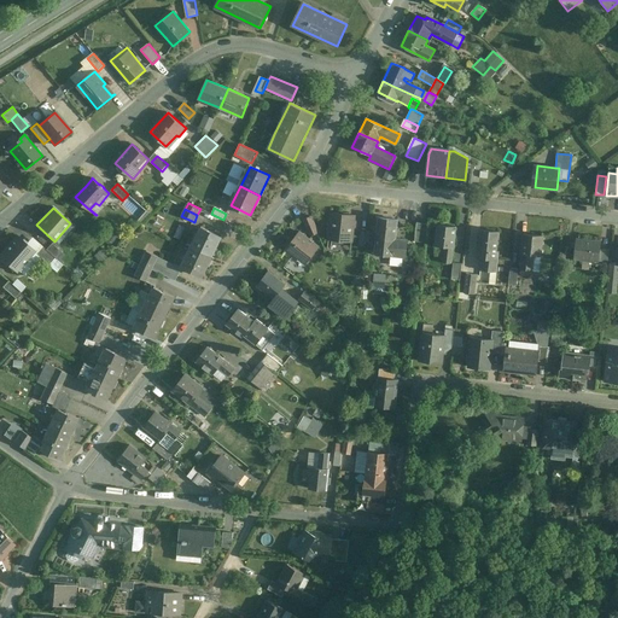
[(332,213),(328,239),(332,239),(334,243),(342,243),(344,240),(351,242),(353,228),(355,227),(356,222),(354,219),(355,215),(332,213)]
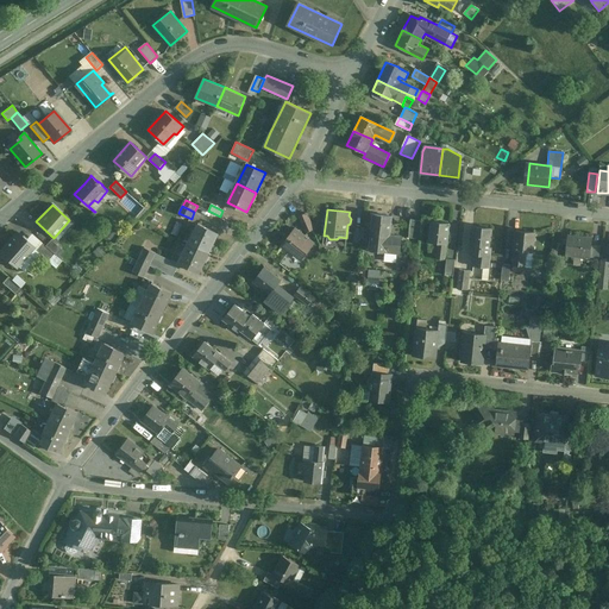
[(307,213),(299,217),(305,228),(308,232),(314,230),(307,213)]
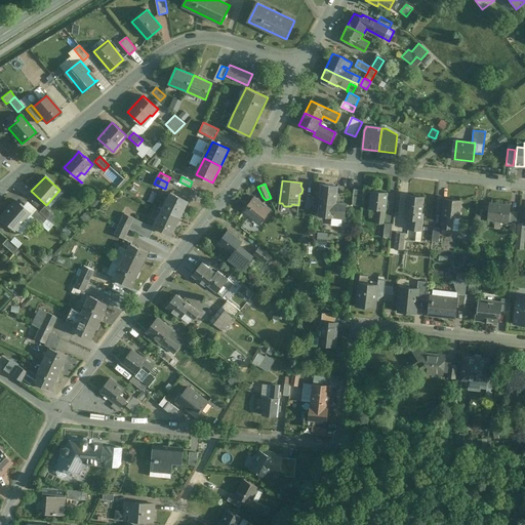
[(337,187),(322,186),(319,215),(332,216),(331,226),(341,227),(342,217),(345,218),(347,204),(336,203),(337,187)]
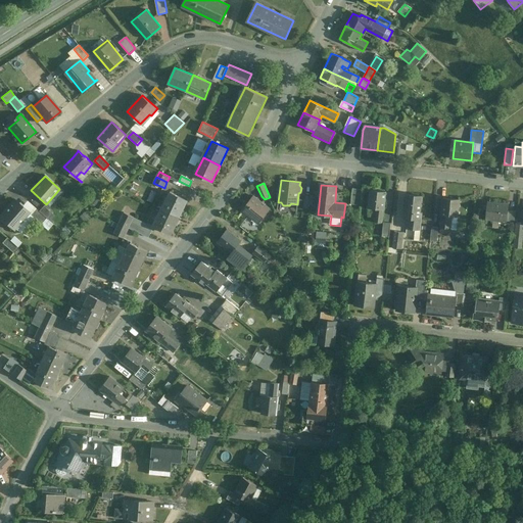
[(363,189),(353,188),(351,204),(361,205),(363,189)]
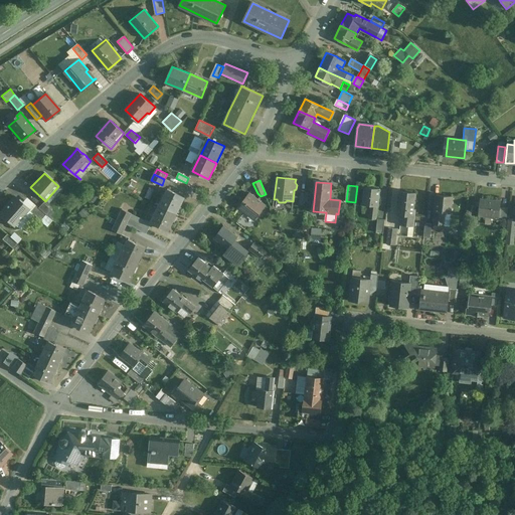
[(380,188),(366,187),(363,204),(371,205),(370,217),(377,218),(378,206),(380,188)]
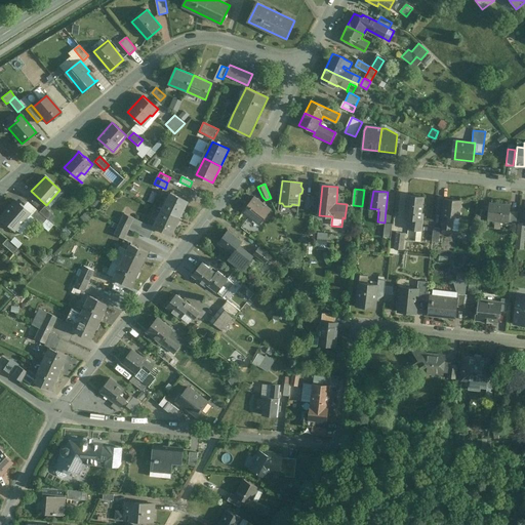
[(188,201),(171,193),(163,210),(179,217),(188,201)]
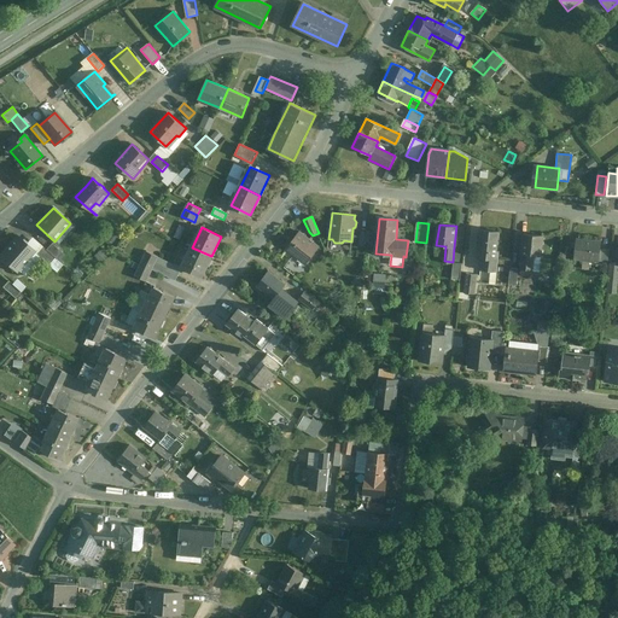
[(499,232),(482,229),(478,257),(483,258),(496,260),(496,258),(499,232)]
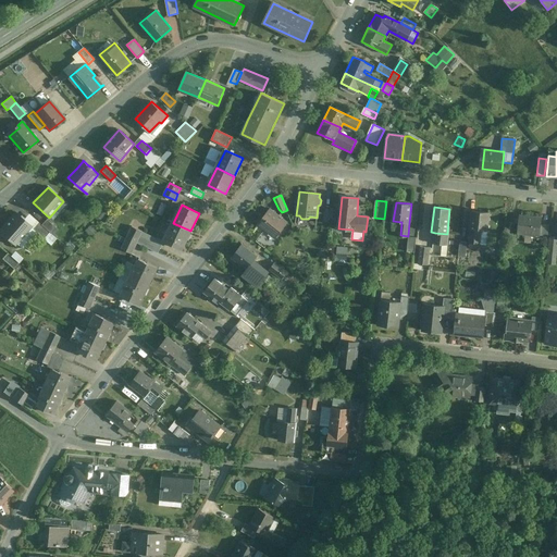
[(279,217),(269,209),(255,227),(267,236),(270,232),(276,237),(286,225),(277,218),(279,217)]
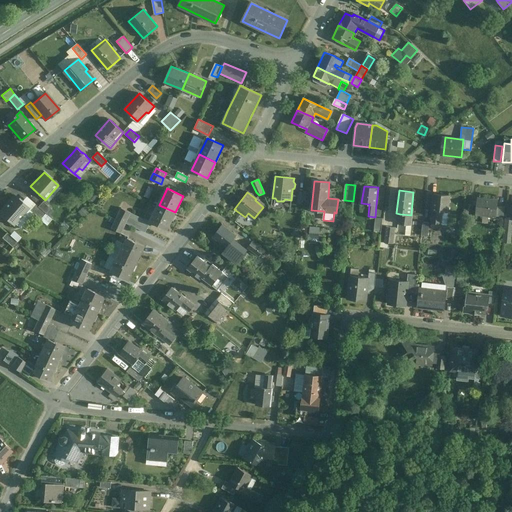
[(450,195),(434,193),(432,211),(434,212),(432,223),(441,224),(443,213),(448,213),(450,195)]
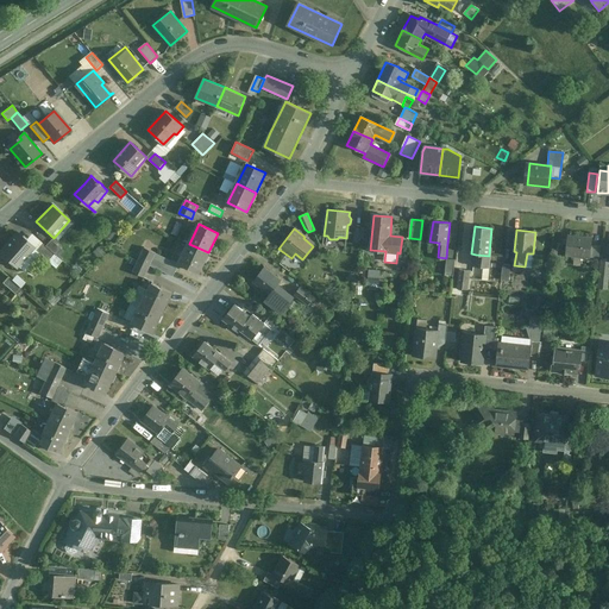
[(18,233),(0,253),(17,268),(35,248),(18,233)]
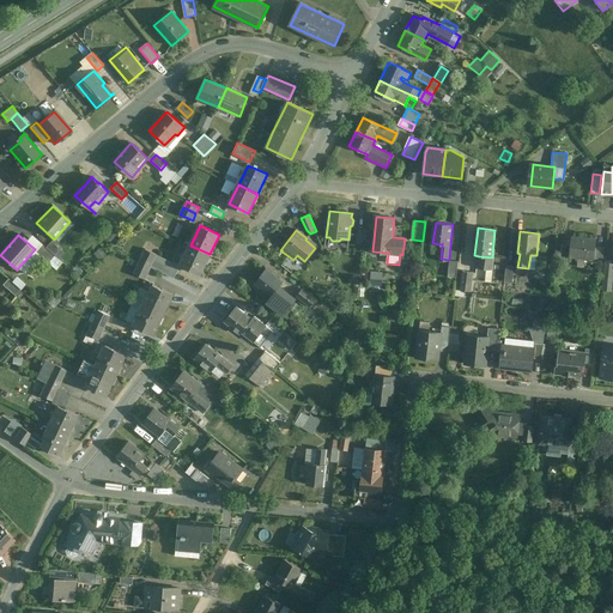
[(596,241),(572,237),(570,256),(594,260),(595,253),(596,241)]
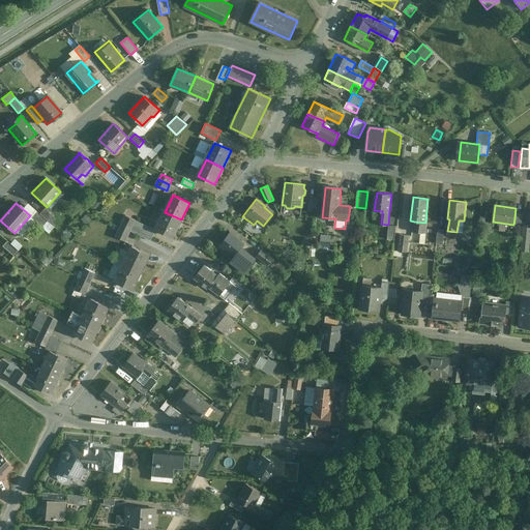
[(53,217),(43,209),(39,214),(49,223),(53,217)]
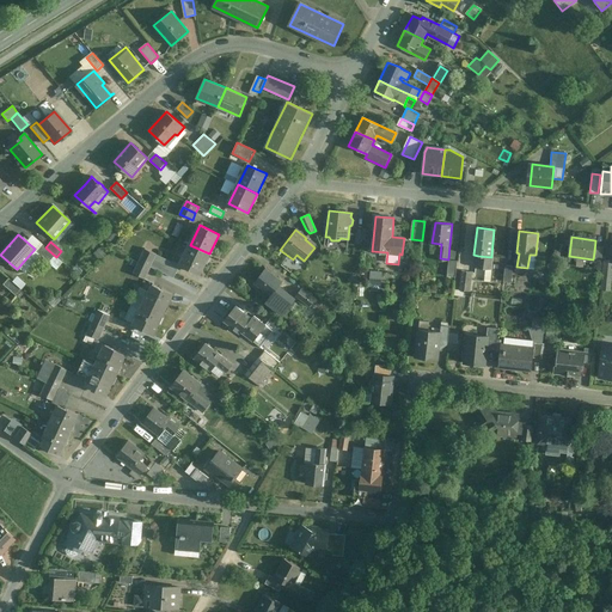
[(46,248),(42,244),(35,251),(48,263),(56,270),(62,262),(56,257),(46,248)]
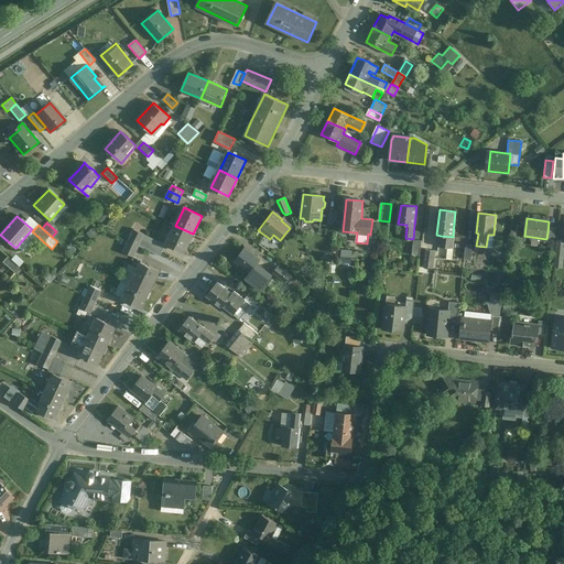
[(193,234),(175,226),(166,243),(184,252),(193,234)]
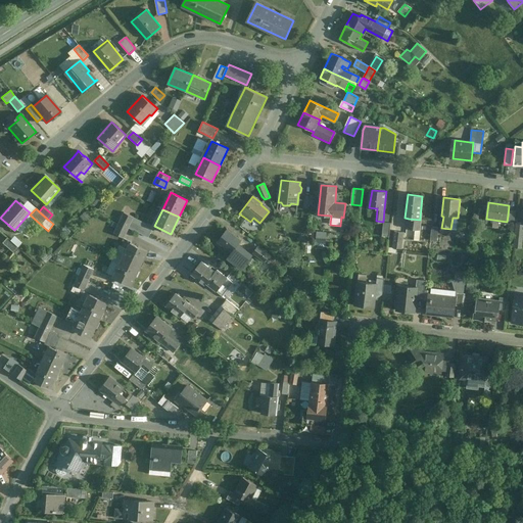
[(134,218),(124,212),(119,224),(129,228),(134,218)]
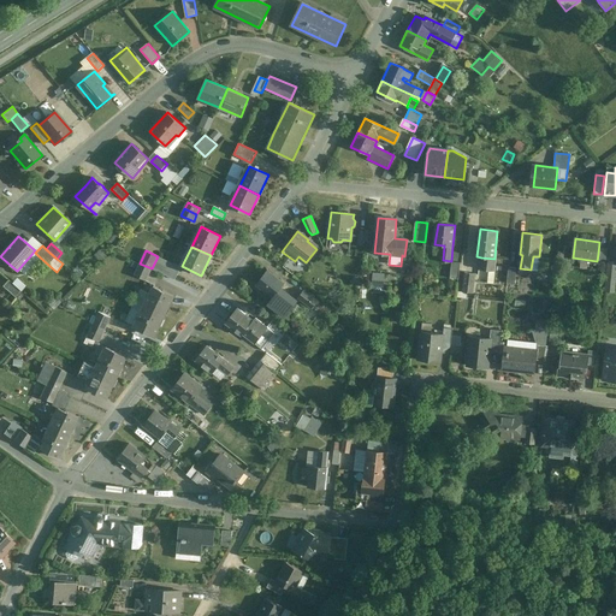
[(181,267),(158,256),(152,268),(175,279),(181,267)]
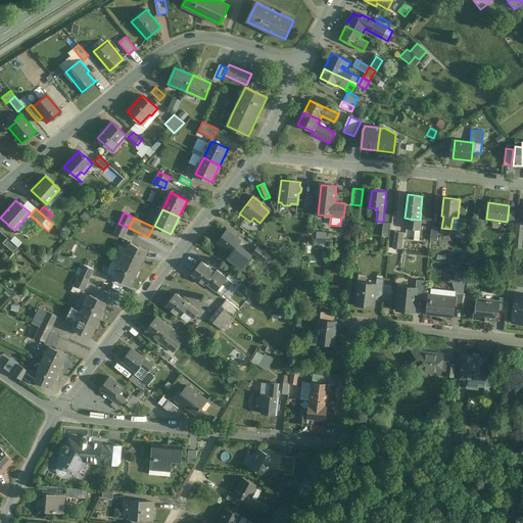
[(420,220),(409,219),(408,229),(421,230),(422,219),(420,219),(420,220)]
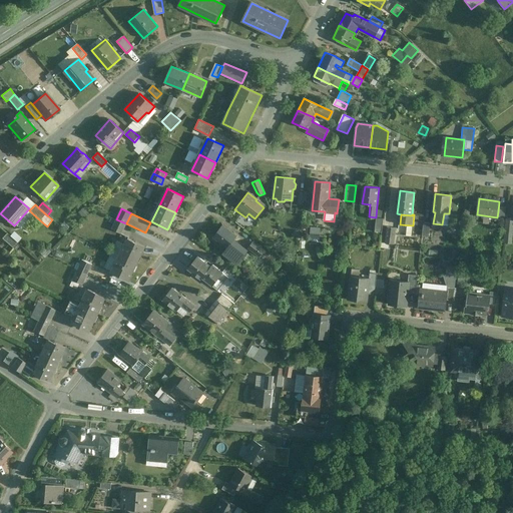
[(384,218),(377,217),(375,230),(382,231),(384,218)]
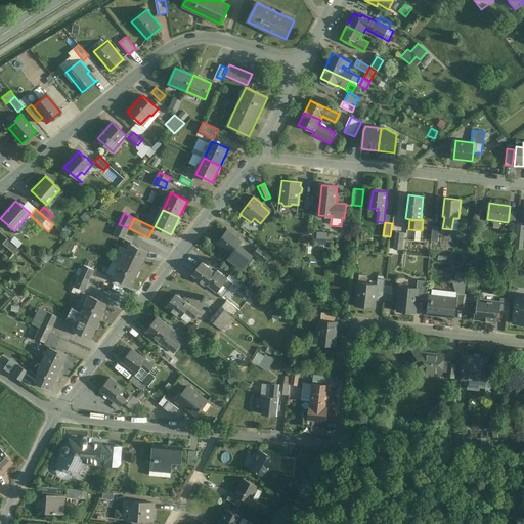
[(129,228),(119,224),(115,233),(125,238),(129,228)]
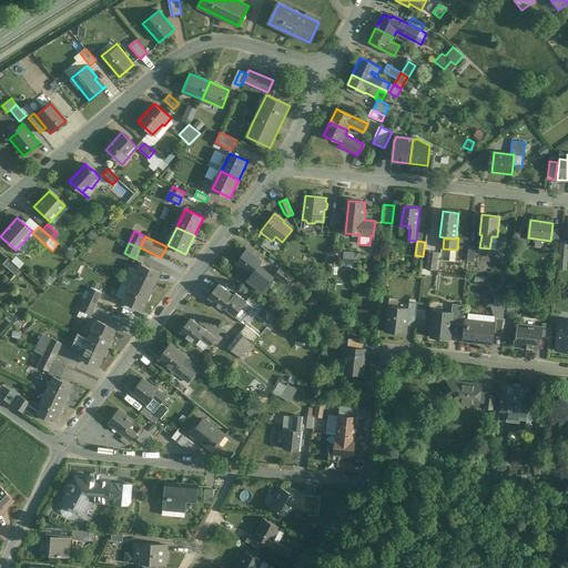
[(477,246),(469,245),(467,262),(475,262),(477,246)]
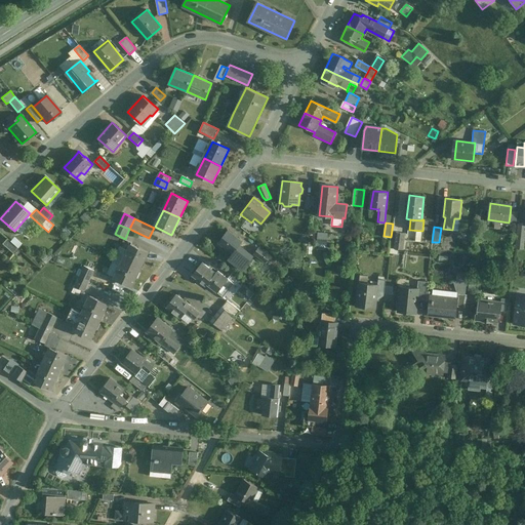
[(242,241),(229,231),(218,243),(232,254),(239,245),(242,241)]
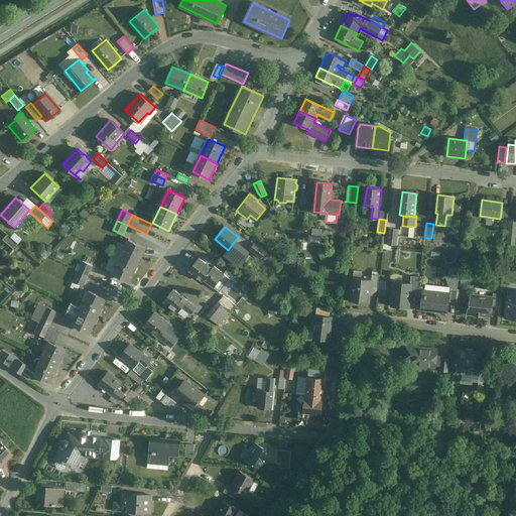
[(399,230),(390,229),(388,244),(397,245),(399,230)]
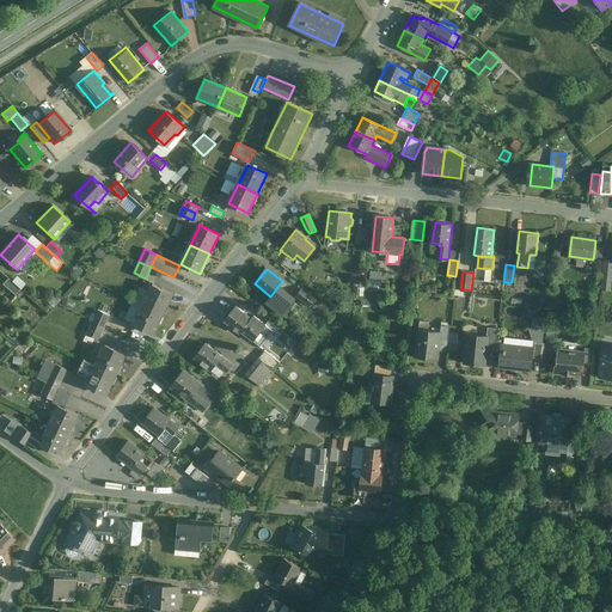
[(20,289),(8,279),(2,285),(16,295),(20,289)]
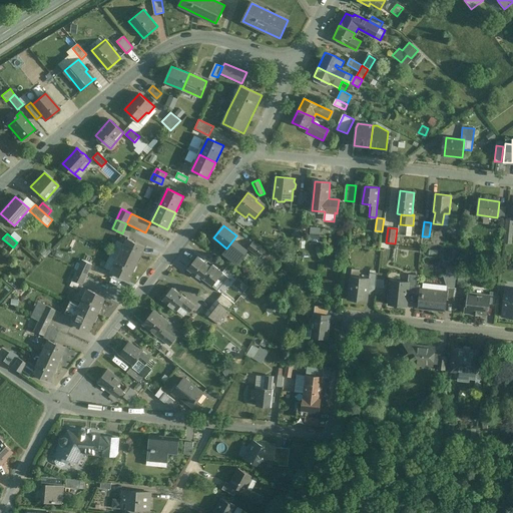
[(512,236),(505,235),(504,243),(512,244),(512,236)]
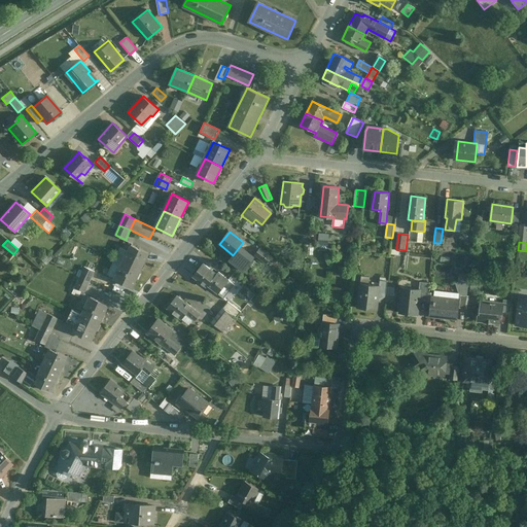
[(148,253),(132,245),(124,262),(140,271),(148,253)]
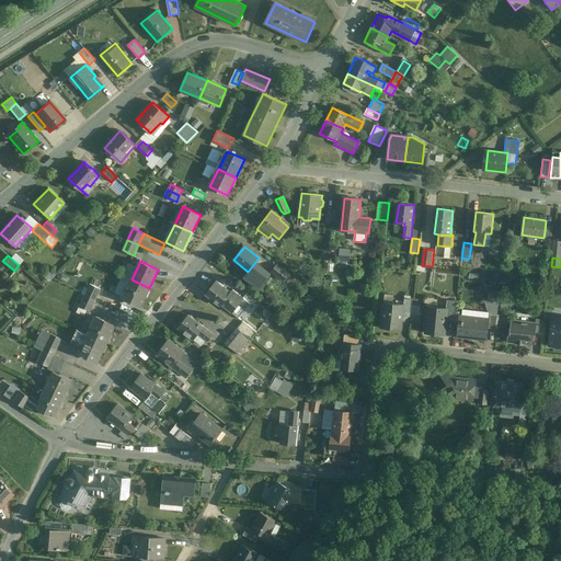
[(265,271),(255,262),(248,272),(259,279),(265,271)]
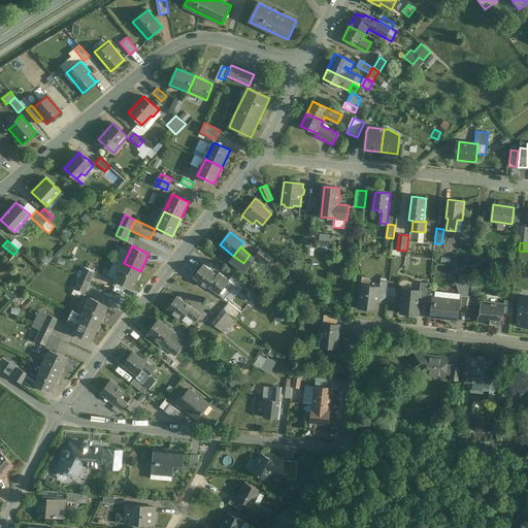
[(272,257),(260,249),(255,256),(266,265),(270,261),(272,257)]
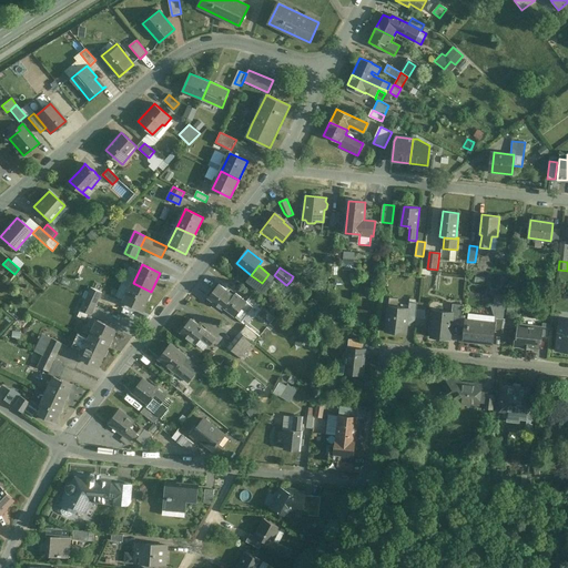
[(257,287),(262,283),(251,275),(247,280),(257,287)]
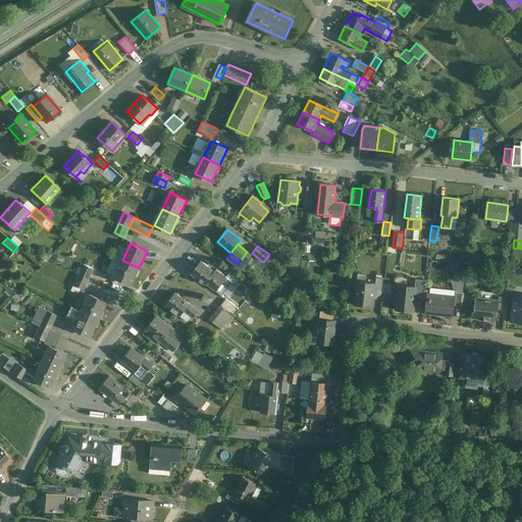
[(278,258),(270,253),(269,254),(267,258),(274,263),(278,258)]
